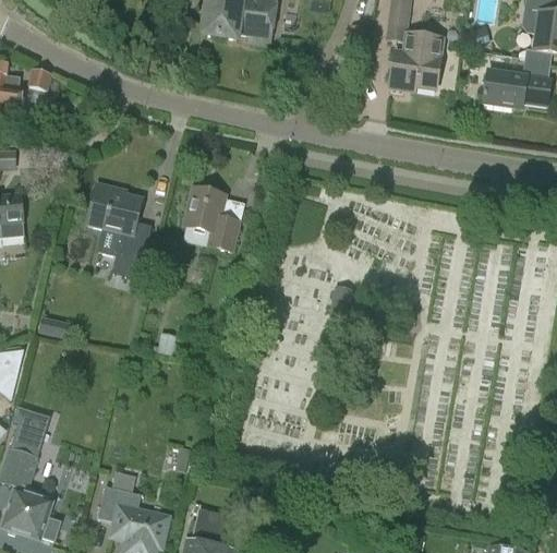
[(206,0),(202,34),(239,39),(240,32),(252,33),(251,40),(270,43),(276,0),(206,0)]
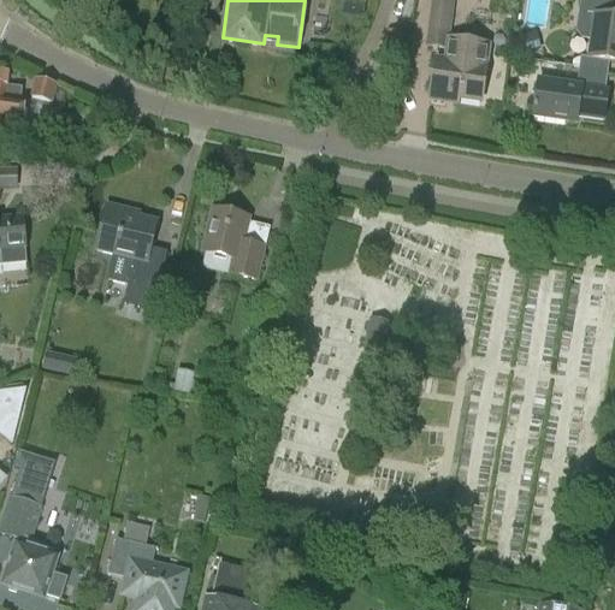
[(433,0),(429,42),(448,45),(453,0),(433,0)]
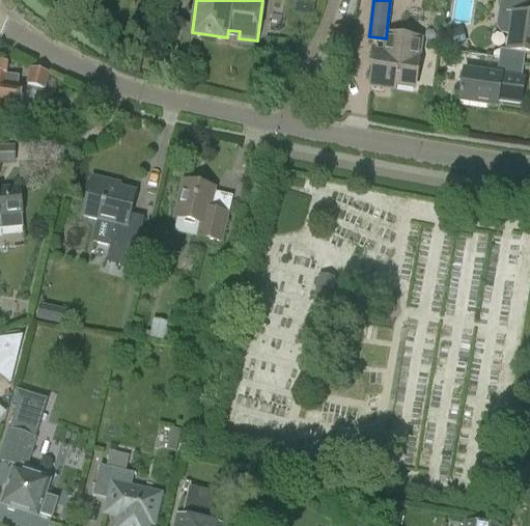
[(501,46),(500,57),(523,61),(525,49),(529,50),(529,0),(501,0),(498,23),(502,29),(510,30),(508,46),(501,46)]
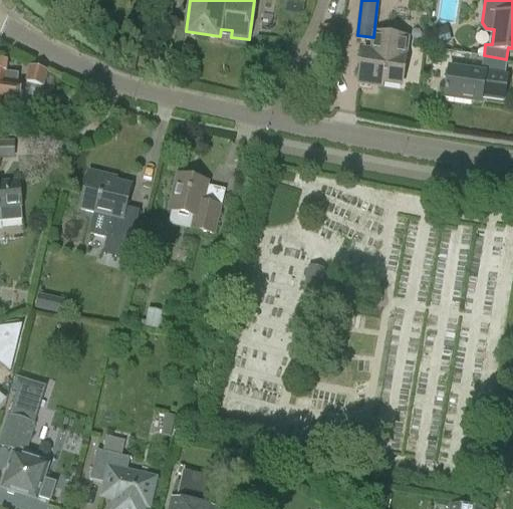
[(372,49),(364,48),(359,78),(385,82),(385,78),(401,80),(408,34),(375,29),(372,49)]
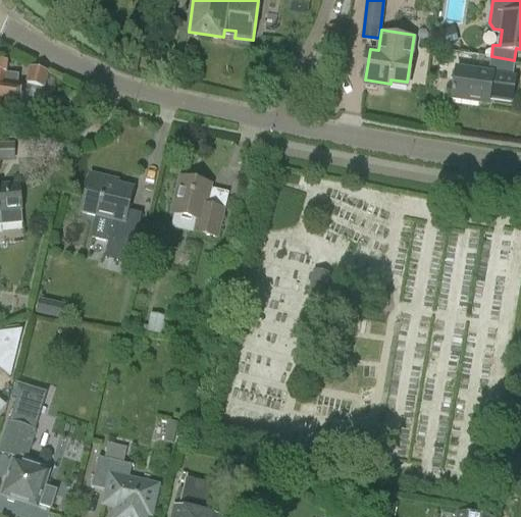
[(0,54),(0,97),(18,100),(21,82),(17,82),(18,72),(6,70),(8,56),(0,54)]
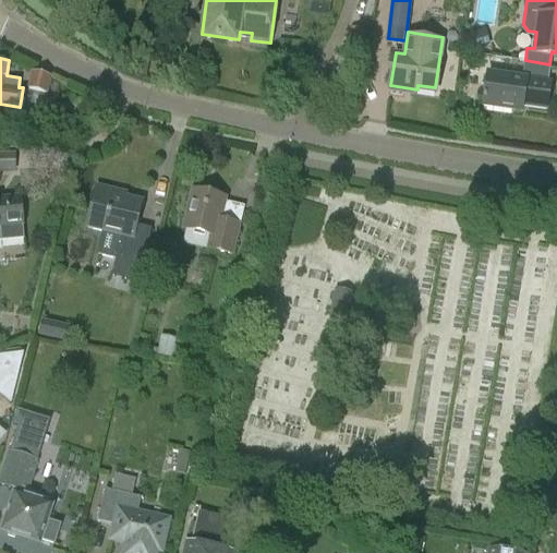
[(549,64),(525,60),(523,74),(488,70),(483,103),(521,108),(522,100),(548,105),(552,77),(547,76),(549,64)]
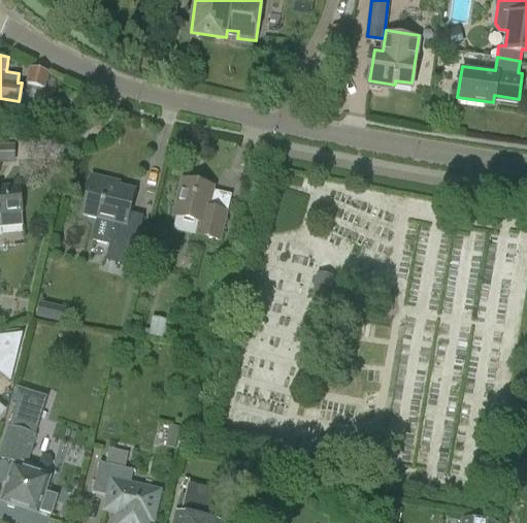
[(50,68),(31,63),(27,80),(45,86),(50,68)]
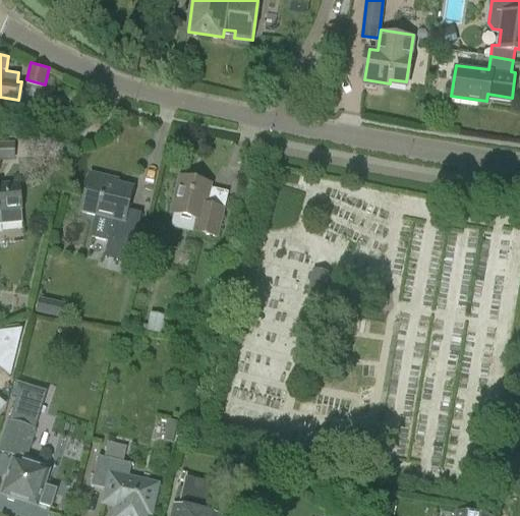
[(16,139),(0,138),(0,156),(15,156),(16,139)]
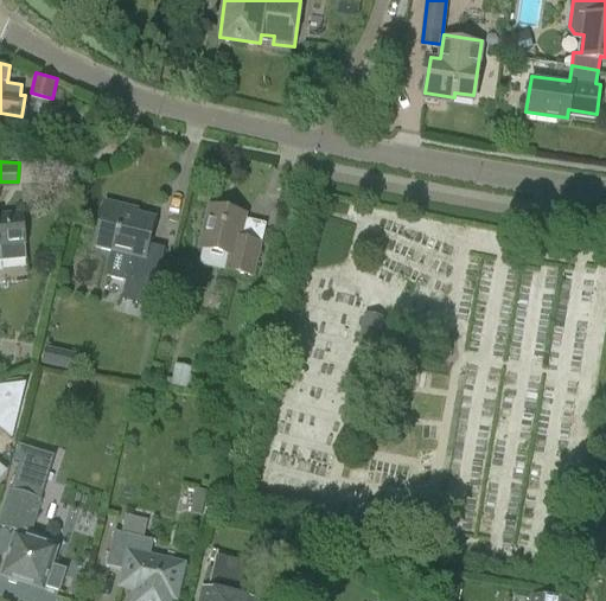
[(114,247),(108,272),(155,282),(165,244),(150,241),(155,213),(127,208),(128,203),(107,198),(95,242),(114,247)]
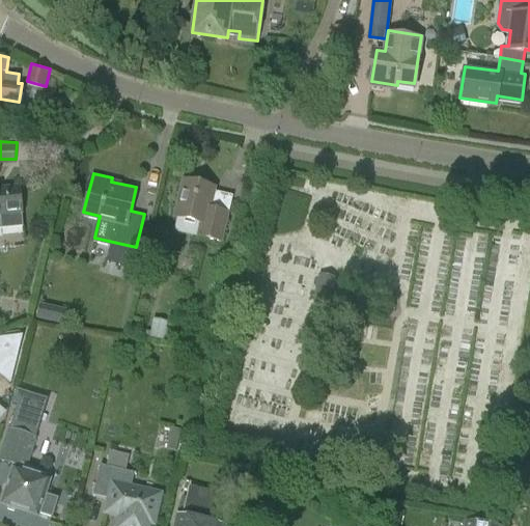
[(211,206),(216,185),(184,177),(175,214),(201,220),(199,232),(222,239),(228,211),(211,206)]
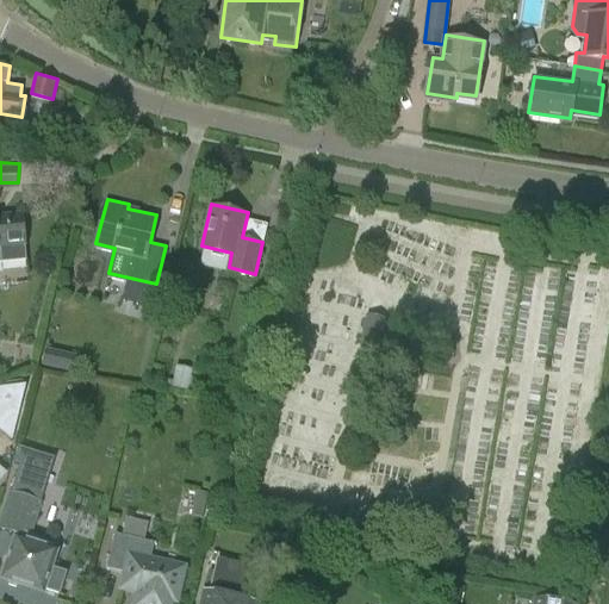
[(0,260),(26,257),(25,242),(26,242),(24,210),(0,212),(0,260)]
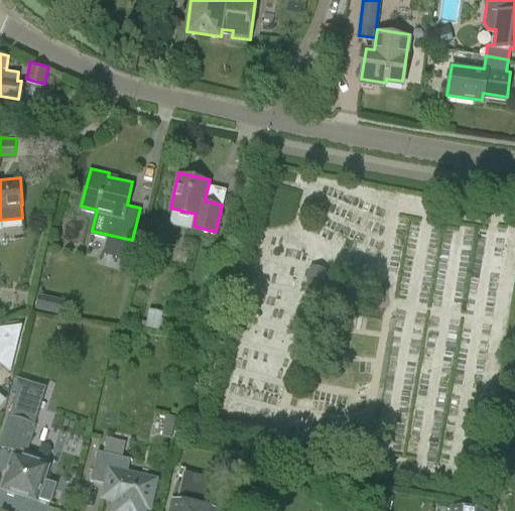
[(305,287),(323,290),(329,266),(310,263),(305,287)]
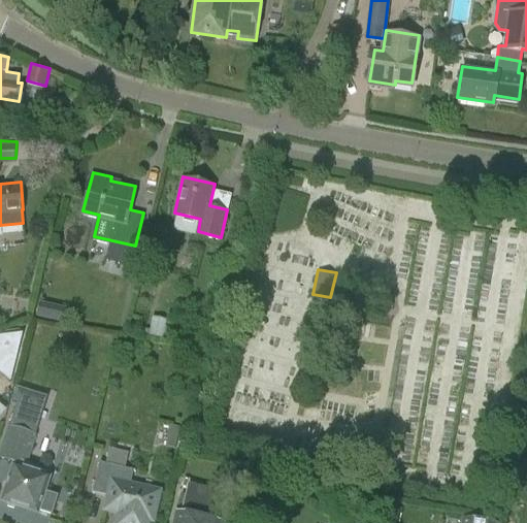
[(23,330),(0,333),(0,368),(11,379),(23,330)]
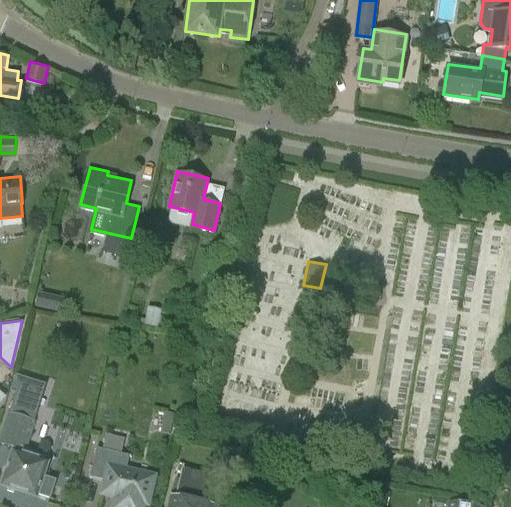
[(36,418),(9,409),(5,423),(4,422),(0,434),(0,440),(15,445),(3,482),(8,483),(8,486),(14,488),(16,486),(37,493),(38,490),(50,494),(56,478),(43,473),(48,460),(35,456),(37,450),(27,446),(36,418)]
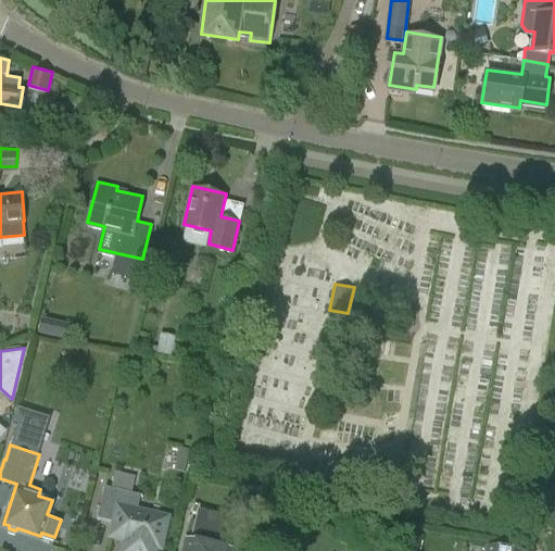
[(125,537),(122,550),(155,550),(158,545),(162,546),(169,513),(139,506),(141,491),(133,489),(137,473),(115,467),(112,485),(105,483),(98,515),(114,518),(111,534),(125,537)]
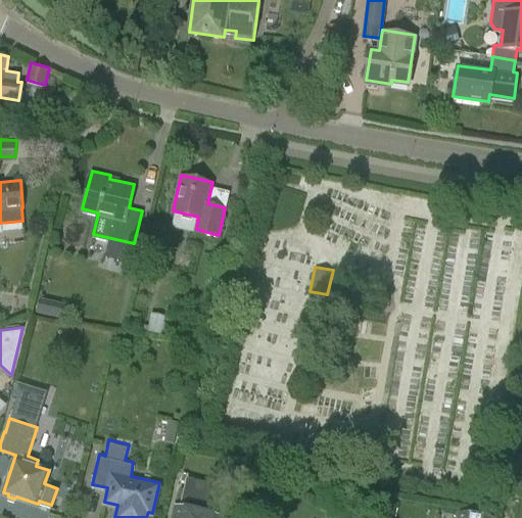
[(222,483),(188,476),(180,507),(175,505),(172,517),(223,517),(224,517),(216,515),(222,483)]
